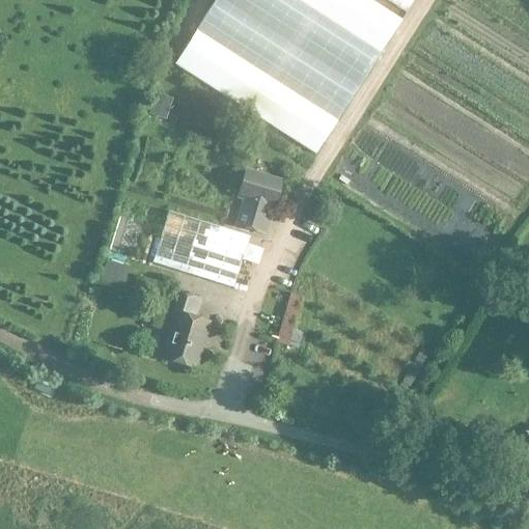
[(215,0),(175,62),(316,152),(402,18),(376,0),(215,0)]
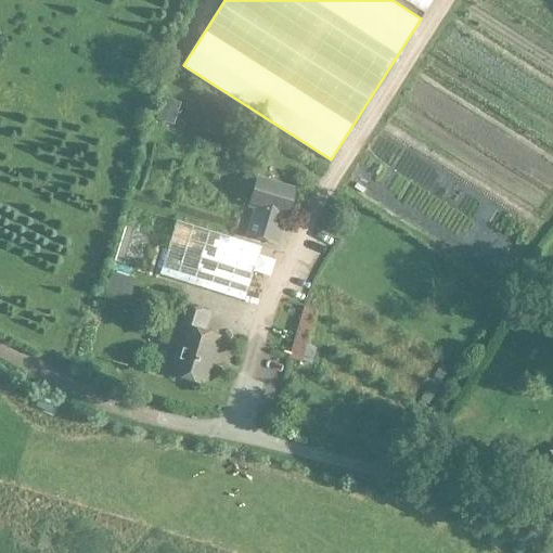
[(406,0),(424,12),(432,0),(406,0)]
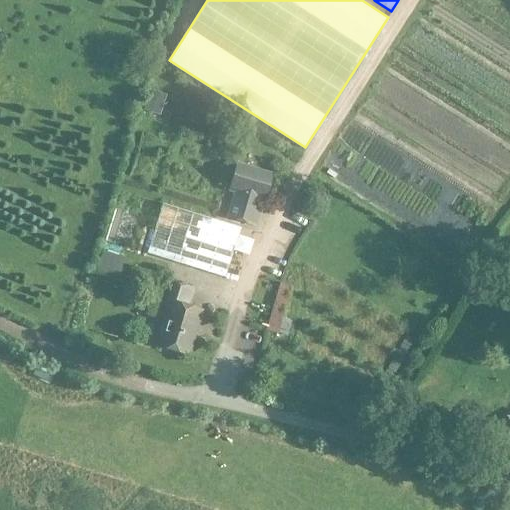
[(154,99),(159,81),(147,78),(142,95),(154,99)]
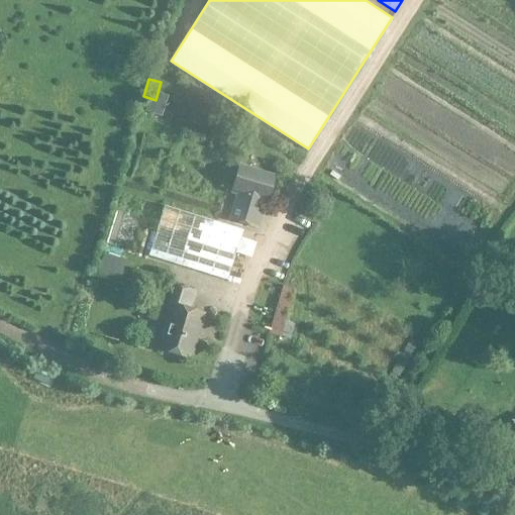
[(188,94),(184,105),(200,111),(205,101),(188,94)]
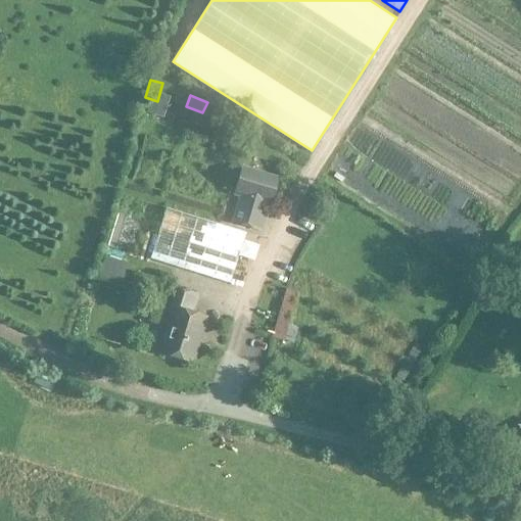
[(324,158),(400,194),(412,171),(335,134),(324,158)]
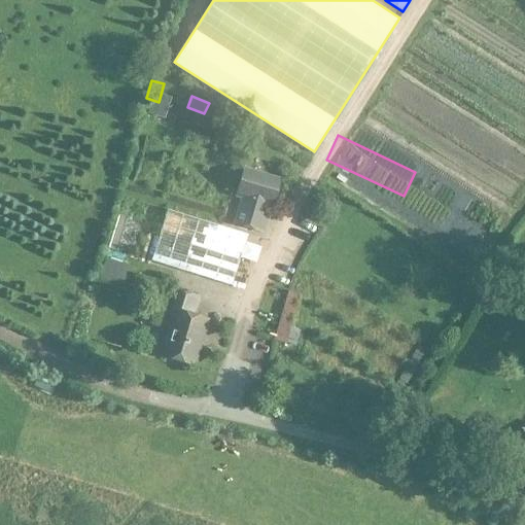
[(246,168),(239,194),(245,196),(237,222),(258,229),(267,202),(272,203),(279,178),(246,168)]
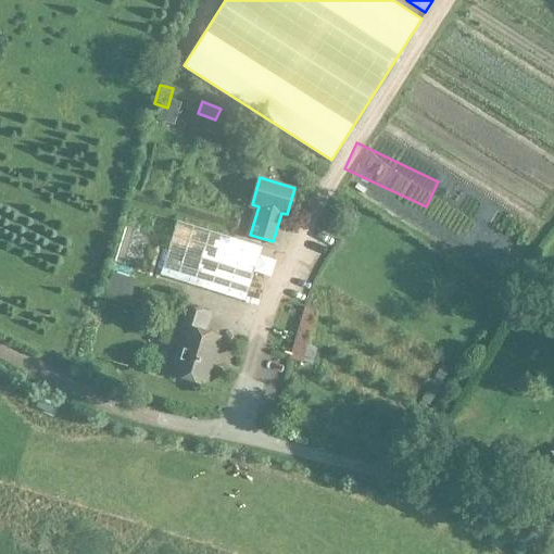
[(246,300),(262,246),(177,219),(161,273),(246,300)]
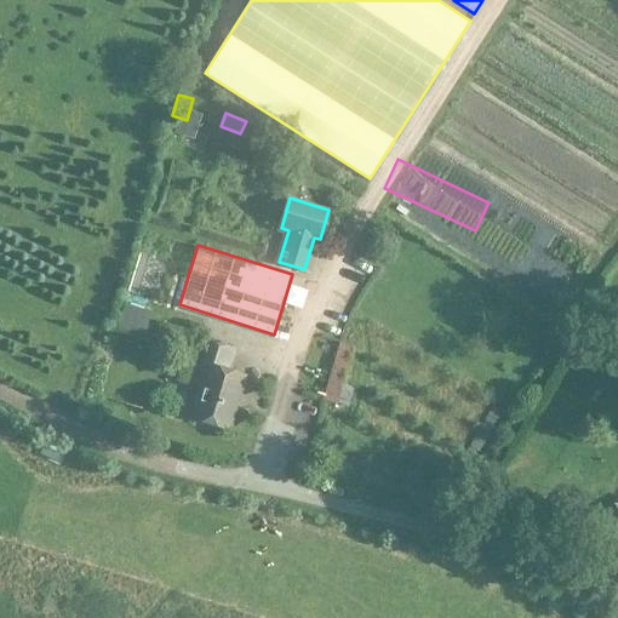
[(196,381),(202,383),(192,417),(229,429),(246,373),(228,367),(234,348),(209,341),(196,381)]
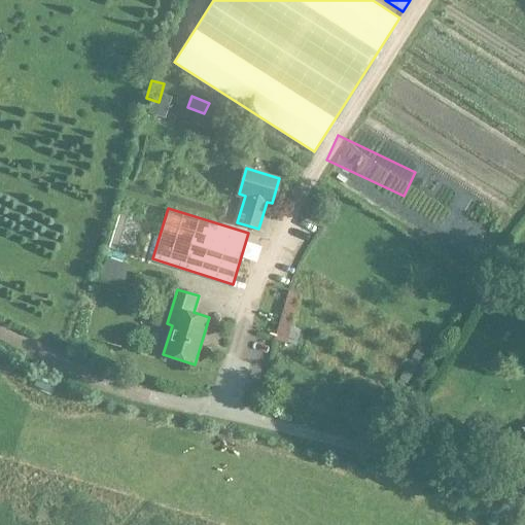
[(278,328),(289,296),(277,292),(267,324),(278,328)]
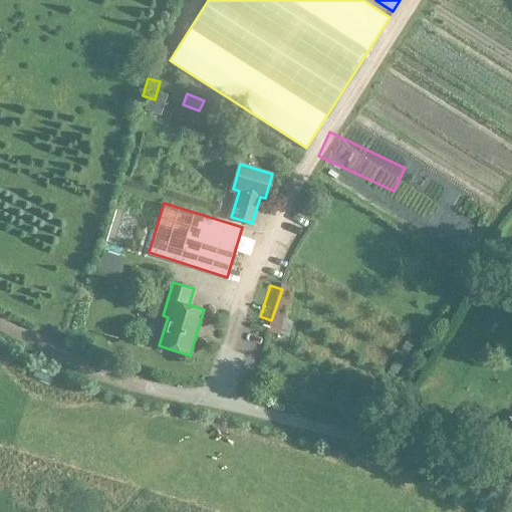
[(487,434),(501,441),(508,429),(494,422),(487,434)]
